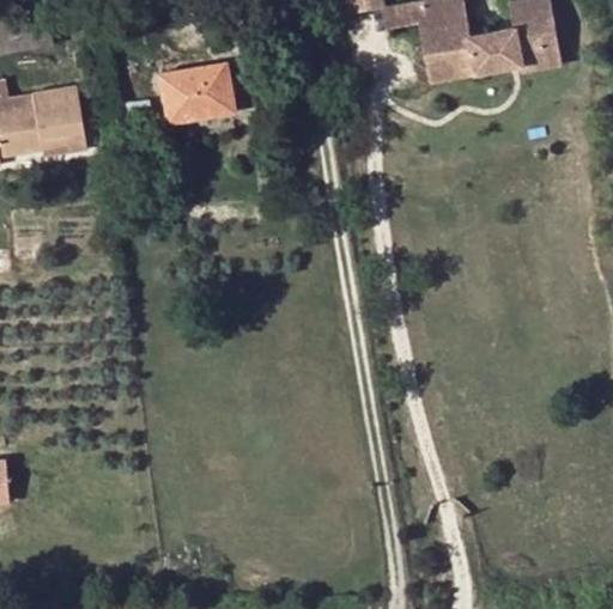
[(383,6),(382,0),(346,0),(349,14),(381,8),(381,7),(383,6)]
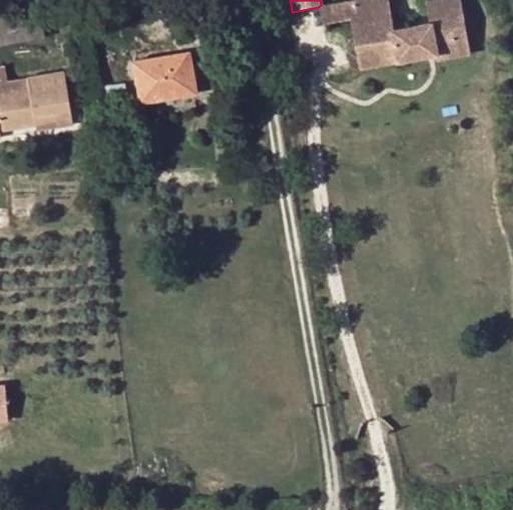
[(349,21),(354,46),(372,43),(375,58),(395,54),(397,65),(425,61),(424,60),(423,50),(436,47),(438,58),(439,60),(469,55),(460,0),(432,0),(427,1),(430,24),(393,29),(392,20),(371,23),(366,0),(359,0),(321,5),(319,6),(323,25),(349,21)]
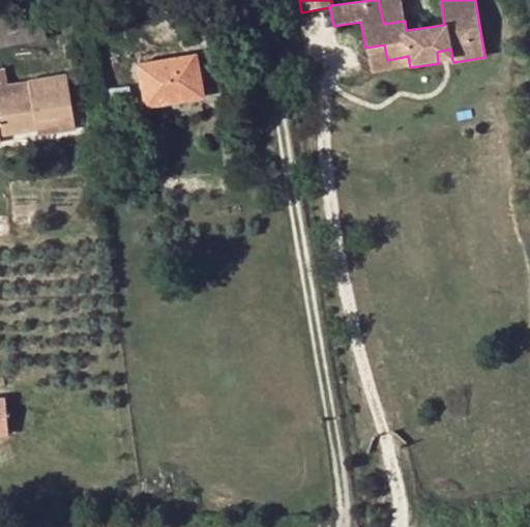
[(378,0),(383,24),(405,21),(401,0),(378,0)]
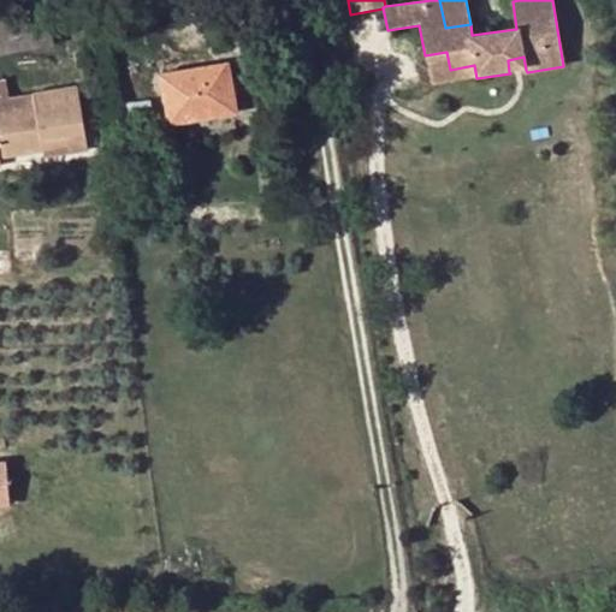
[(450,70),(446,52),(425,55),(432,87),(477,78),(474,65),(450,70)]
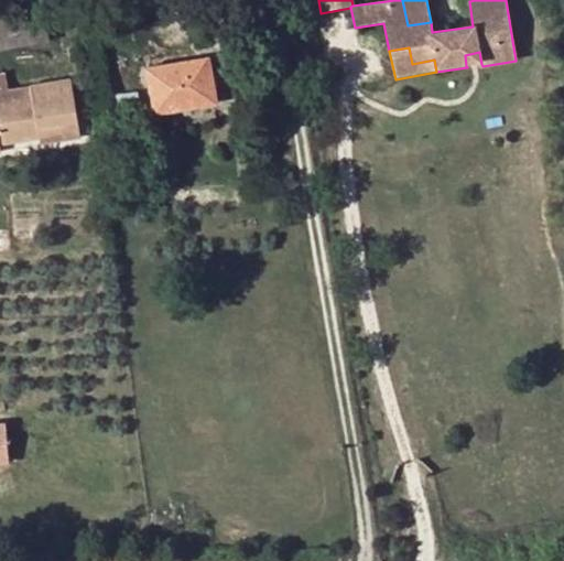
[(479,52),(465,55),(466,66),(481,64),(479,52)]
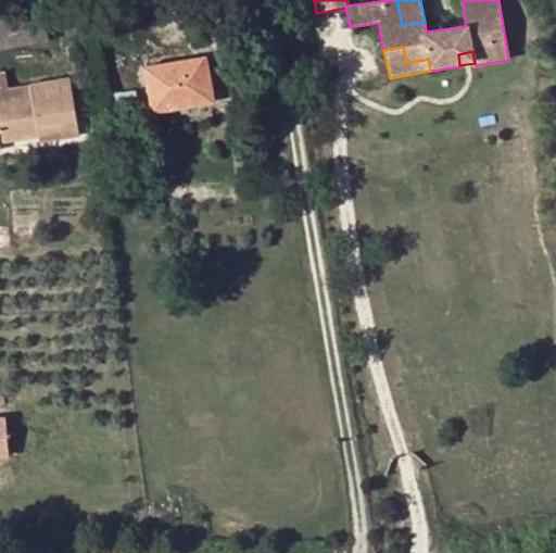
[(213,100),(205,55),(147,65),(153,110),(213,100)]
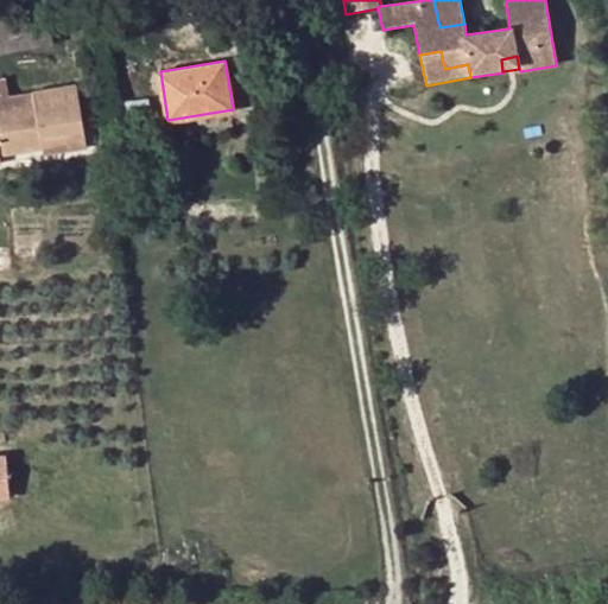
[(83,128),(77,86),(12,97),(8,82),(0,82),(0,152),(44,146),(43,134),(67,131),(83,128)]
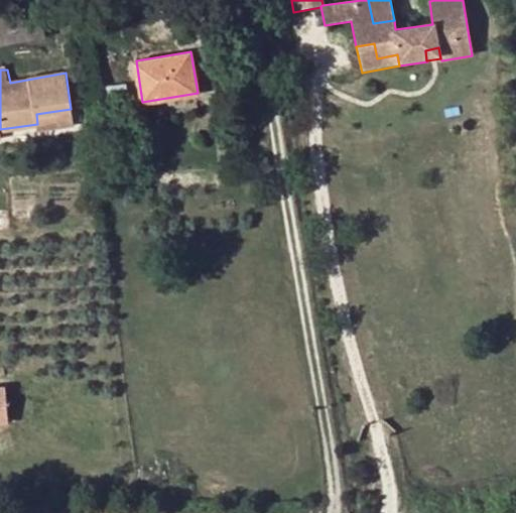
[(57,121),(56,111),(36,114),(37,124),(57,121)]
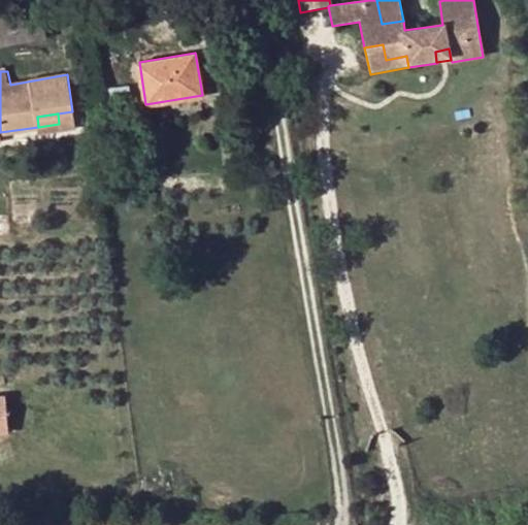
[(56,158),(55,149),(45,150),(46,159),(56,158)]
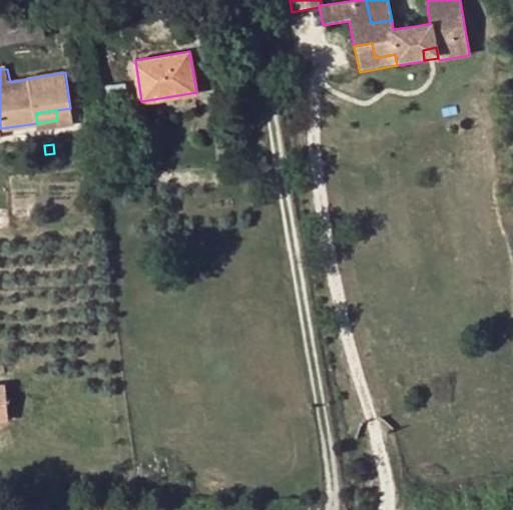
[(0,417),(12,417),(10,378),(0,378),(0,417)]
